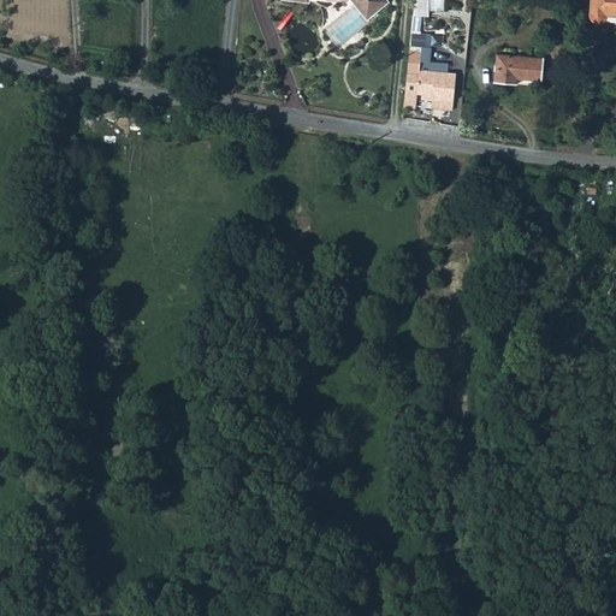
[(301,0),(307,1),(307,0),(351,0),(355,4),(356,5),(360,10),(361,11),(366,16),(366,17),(367,18),(371,15),(385,3),(383,0),(301,0)]
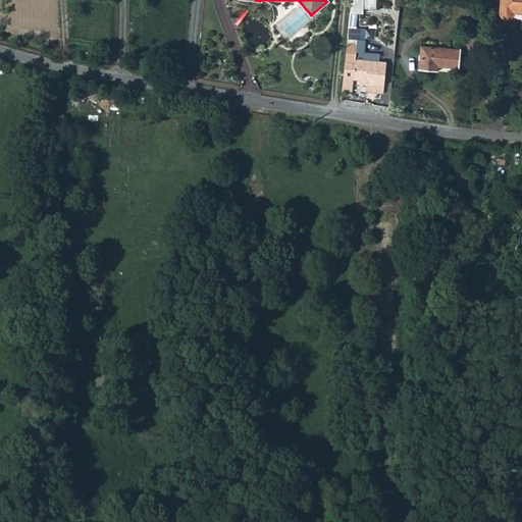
[(377,12),(378,0),(353,0),(353,10),(377,12)]
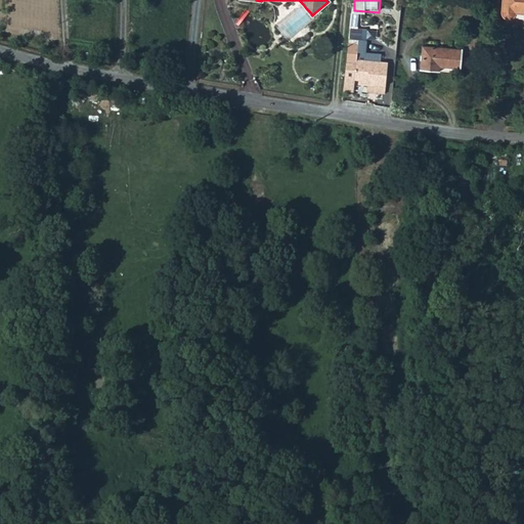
[(523,0),(504,0),(503,16),(523,17),(523,0)]
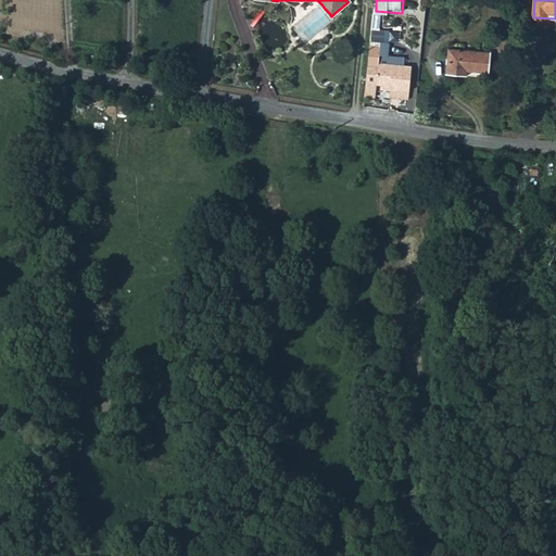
[(369,45),(367,66),(364,99),(375,100),(377,86),(390,87),(390,91),(399,92),(408,92),(411,67),(403,67),(404,59),(387,58),(387,62),(379,62),(380,46),(369,45)]
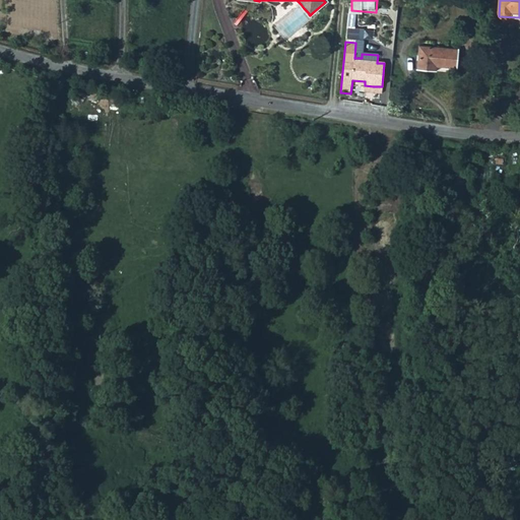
[(419,46),(417,69),(456,72),(458,49),(444,48),(419,46)]
